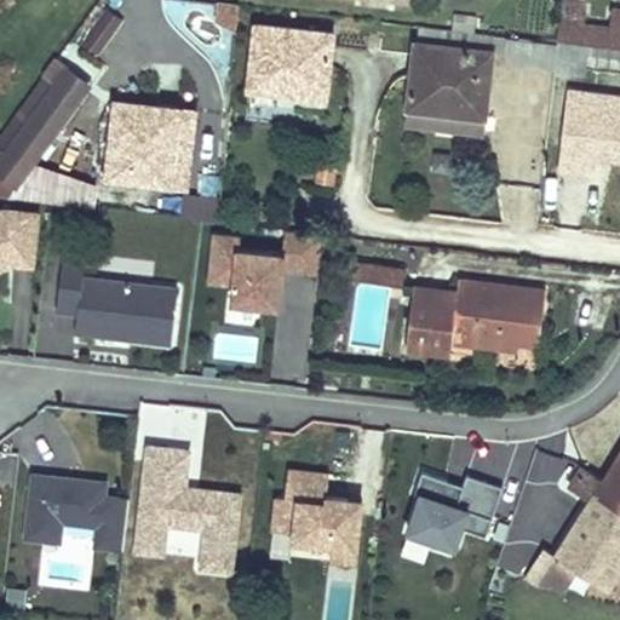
[(237,6),(218,4),(217,22),(236,30),(237,6)]
